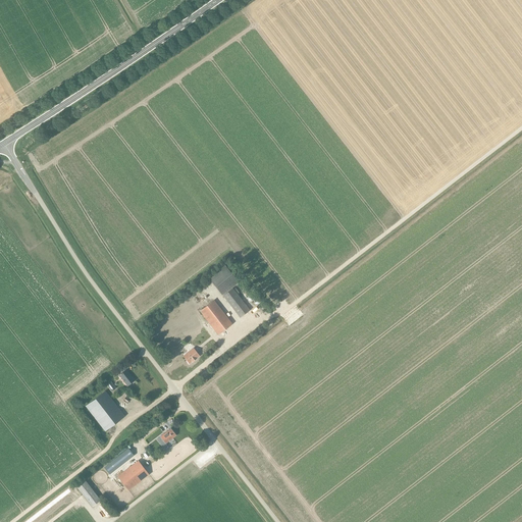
[(222,295),(238,282),(224,266),(209,278),(222,295)]
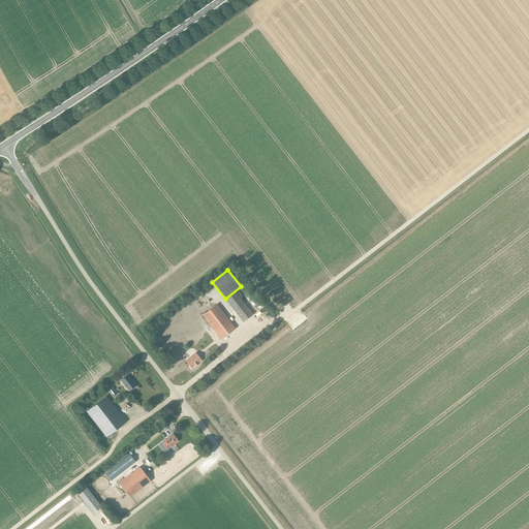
[(245,285),(199,320),(216,342),(261,306),(245,285)]
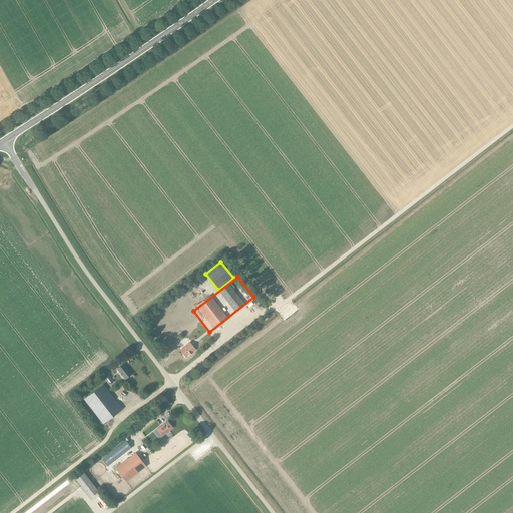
[(237,331),(240,335),(247,329),(244,325),(237,331)]
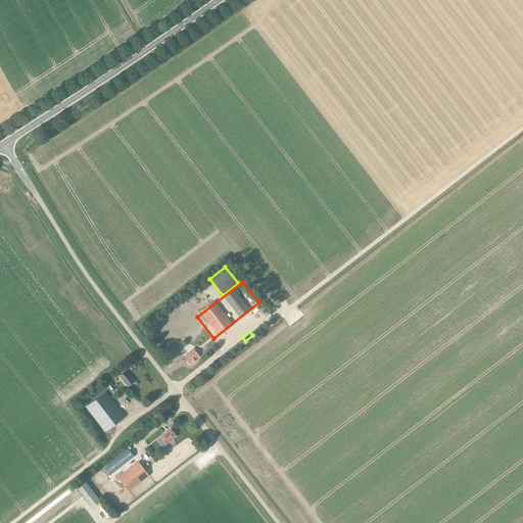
[(189,365),(199,357),(193,349),(184,357),(189,365)]
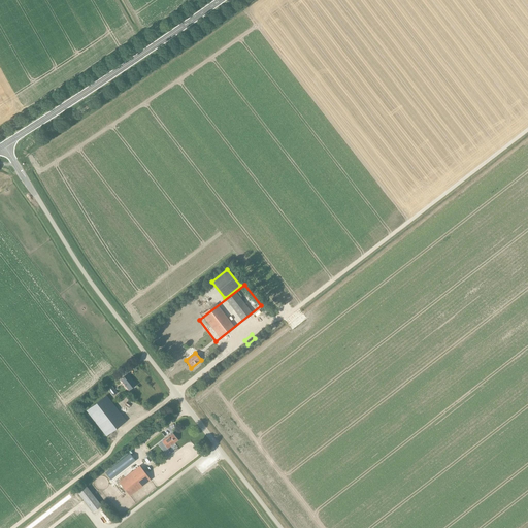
[(129,390),(136,385),(127,374),(121,380),(129,390)]
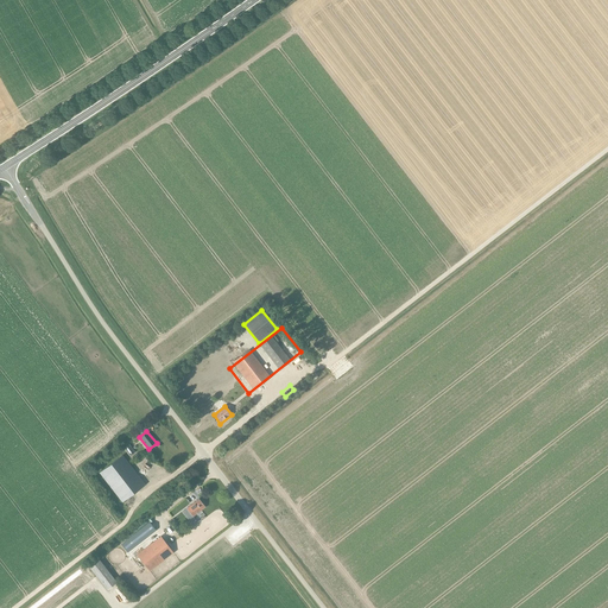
[(145,485),(122,456),(100,473),(122,502),(145,485)]
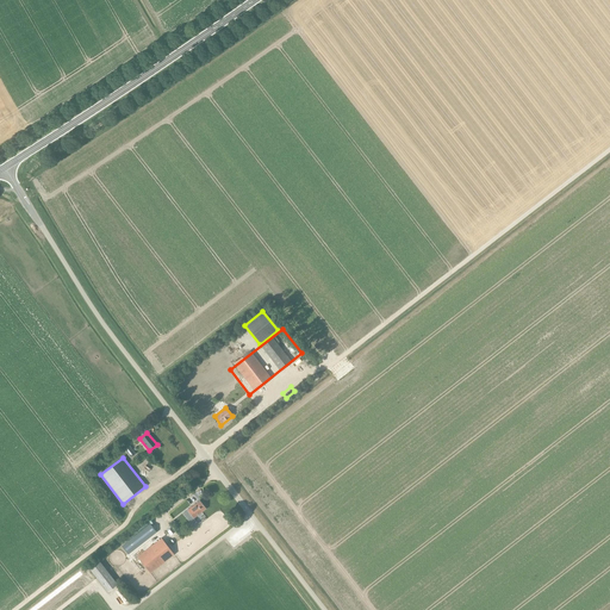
[(193,518),(206,509),(199,500),(187,510),(193,518)]
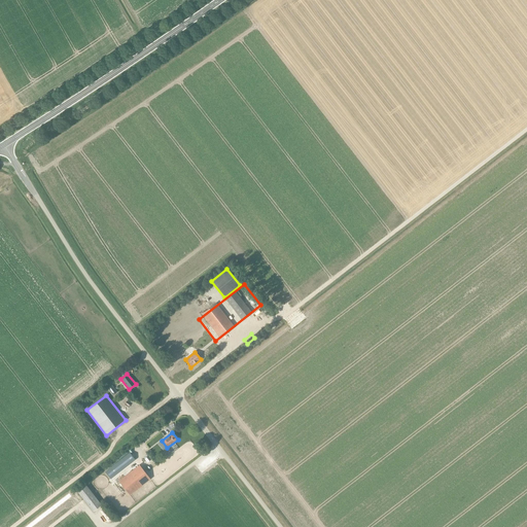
[(110,480),(135,460),(130,453),(105,472),(110,480)]
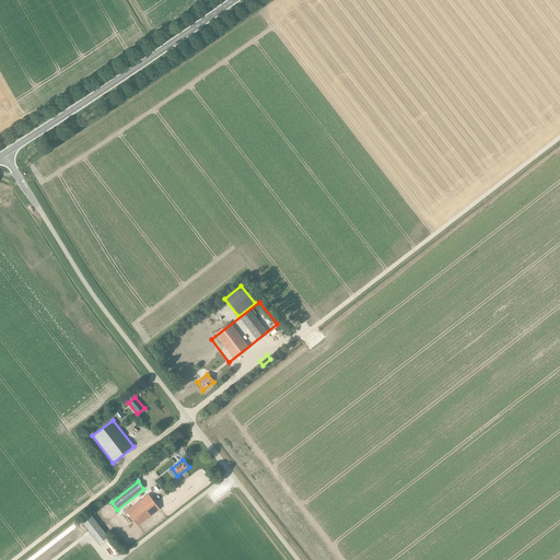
[(120,512),(147,491),(144,489),(118,509),(120,512)]
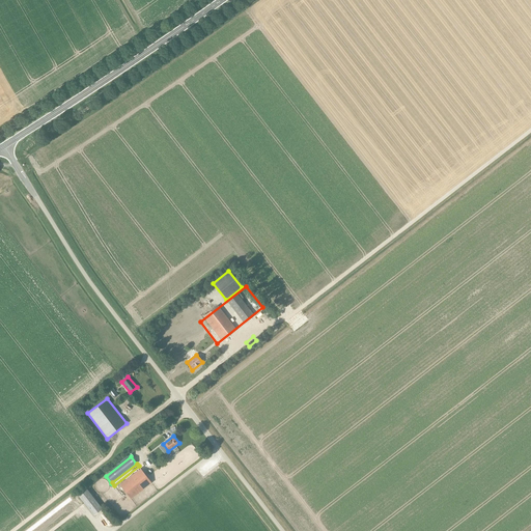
[(119,484),(131,499),(151,482),(140,469),(119,484)]
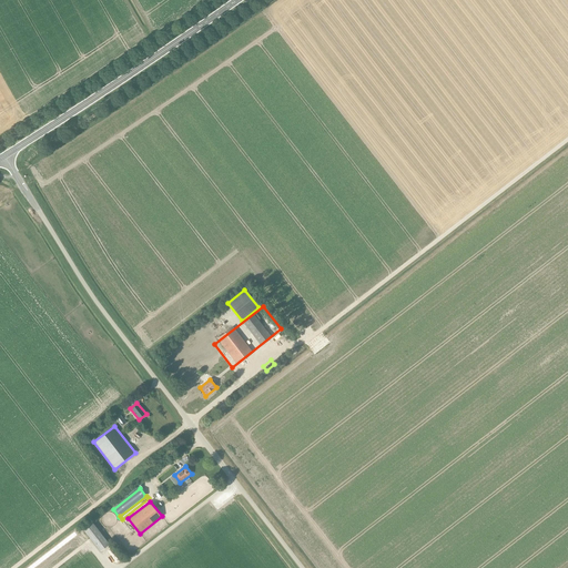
[(92,523),(83,529),(100,551),(109,545),(92,523)]
